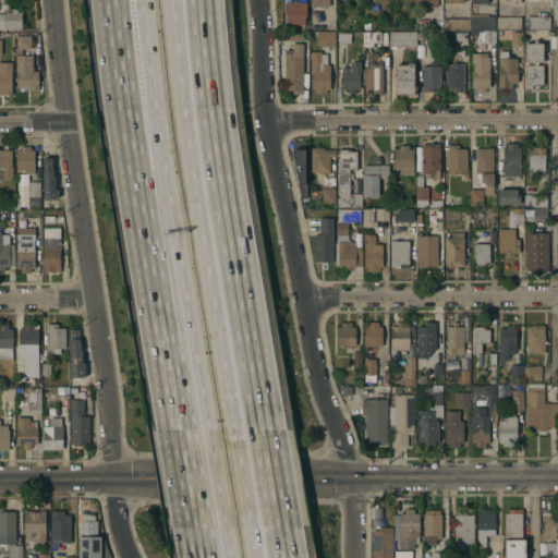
[(292,3),(292,1),(295,1),(295,3),(306,3),(306,17),(304,17),(304,25),(287,25),(287,15),(283,15),(283,3),(292,3)]
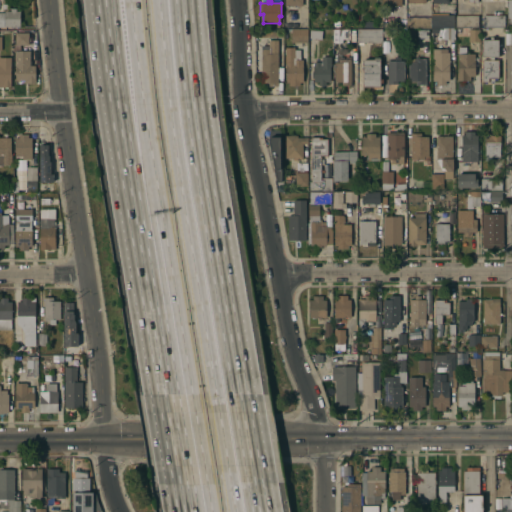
[(0,14),(4,14),(4,12),(10,12),(10,9),(16,9),(16,12),(20,12),(20,27),(0,27),(0,14)]
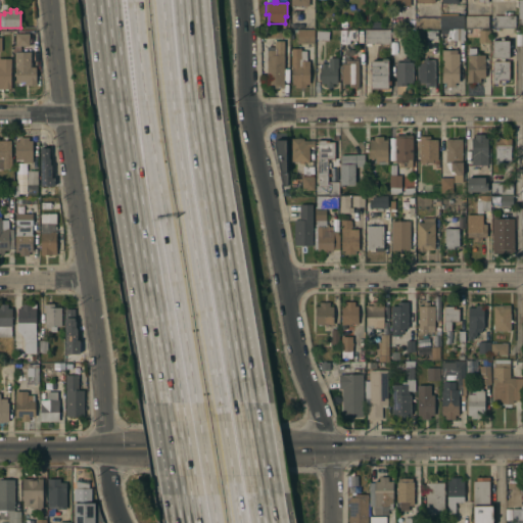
[(515,14),(515,27),(494,27),(494,14),(515,14)]
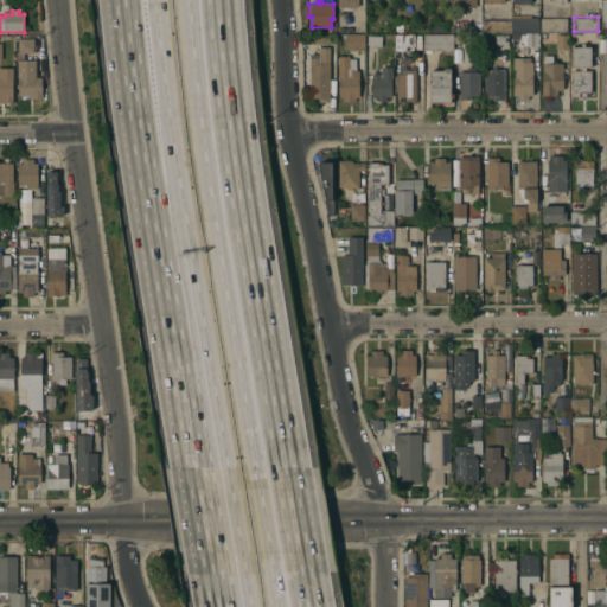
[(510,20),(510,18),(537,18),(537,32),(538,32),(538,39),(538,44),(538,48),(524,48),(524,45),(523,45),(523,39),(524,39),(524,33),(515,33),(515,45),(510,45),(510,33),(481,33),(481,20),(510,20)]
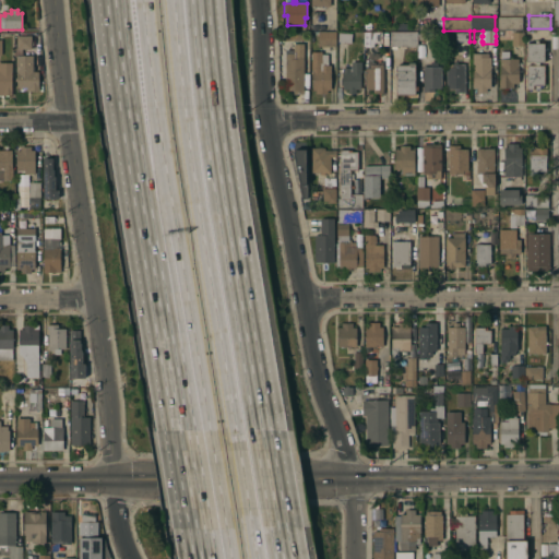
[(522,16),(522,30),(498,30),(498,16),(522,16)]
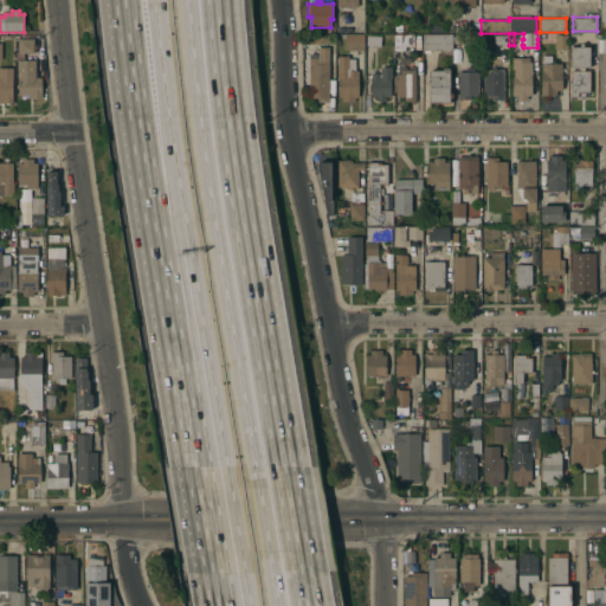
[(343,34),(363,34),(363,51),(343,51),(343,34)]
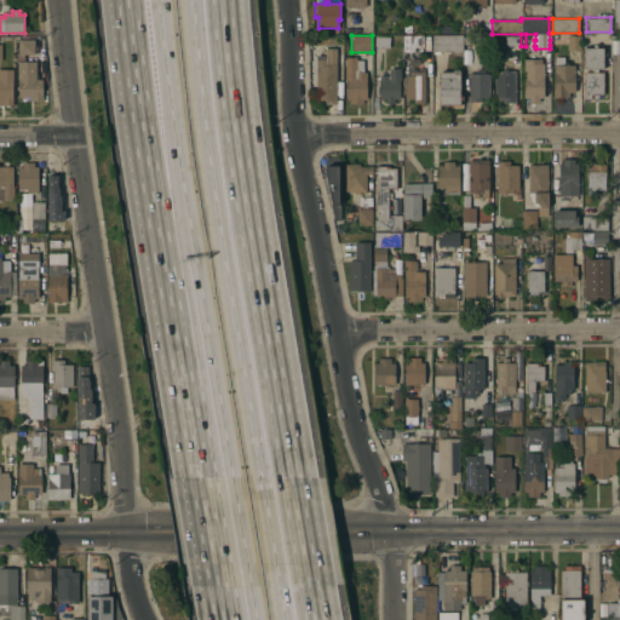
[(423,59),(423,35),(461,35),(461,52),(431,52),(431,59),(423,59)]
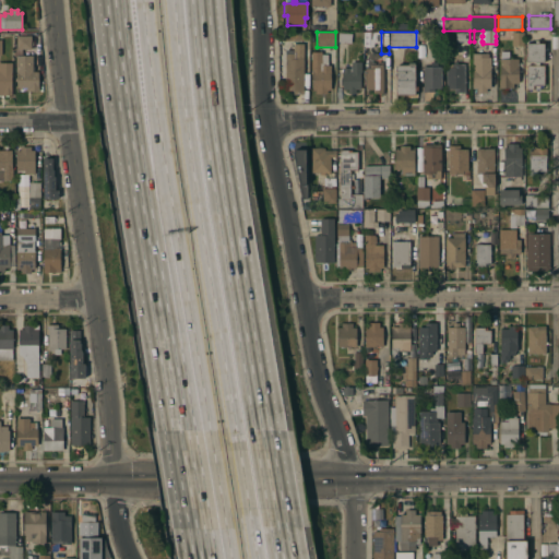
[(511,32),(523,32),(523,45),(511,45),(511,32)]
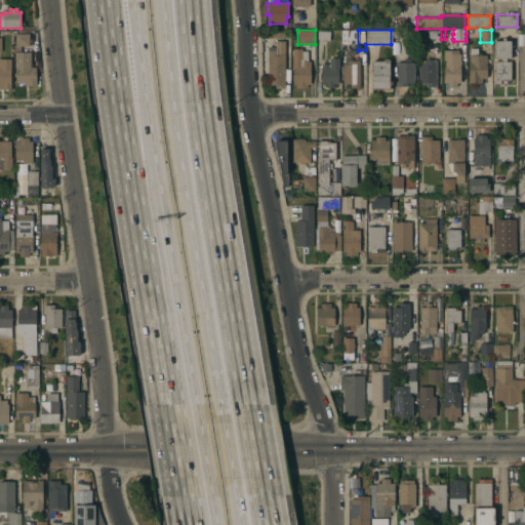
[(439,31),(439,39),(428,39),(428,31),(439,31)]
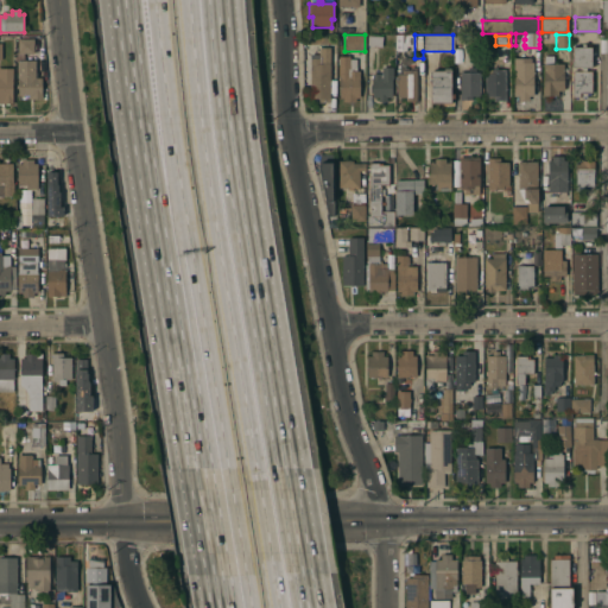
[(367,37),(381,37),(381,48),(367,46),(367,37)]
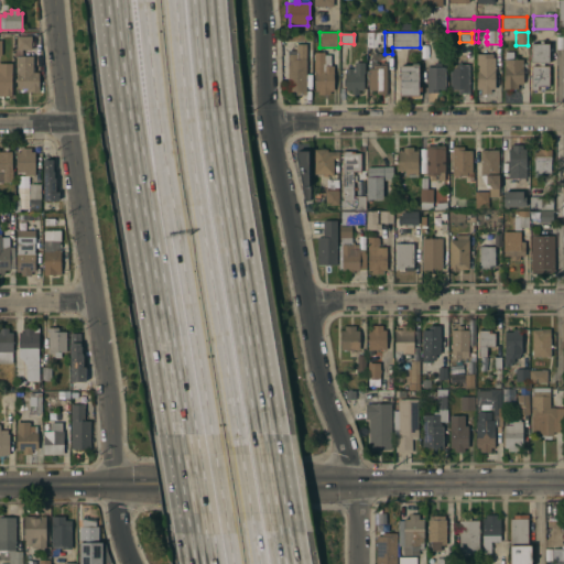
[(17,38),(31,38),(31,51),(17,51),(17,38)]
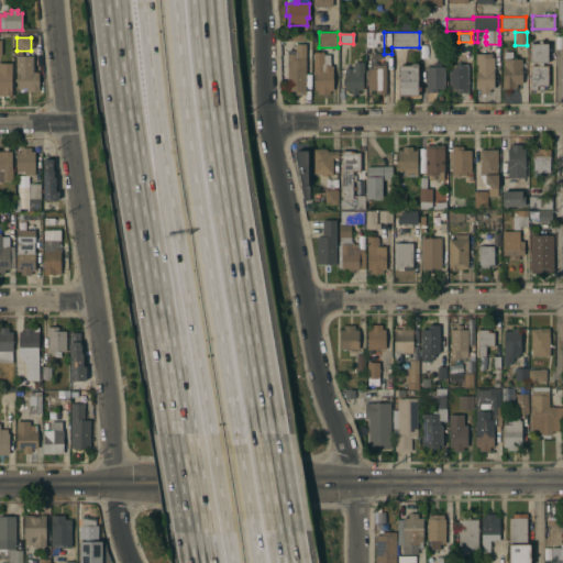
[(539,44),(539,41),(542,41),(542,44),(549,44),(549,63),(543,63),(543,64),(538,64),(538,62),(531,62),(531,44),(539,44)]
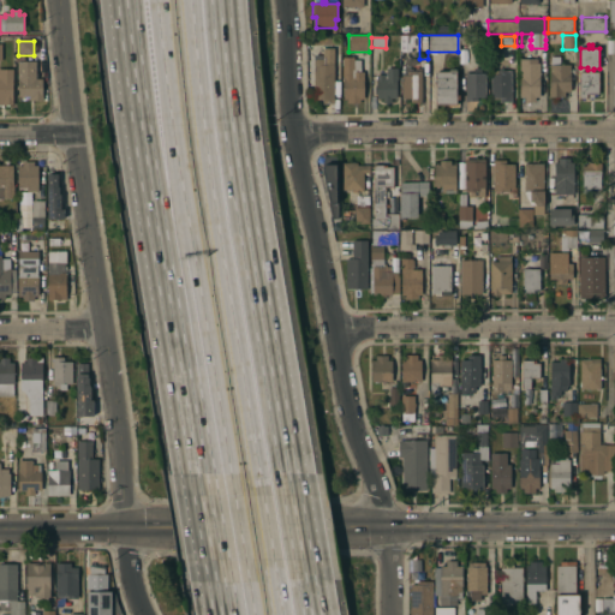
[(312,60),(322,60),(322,49),(333,49),(333,105),(322,105),(322,101),(312,101),(312,60)]
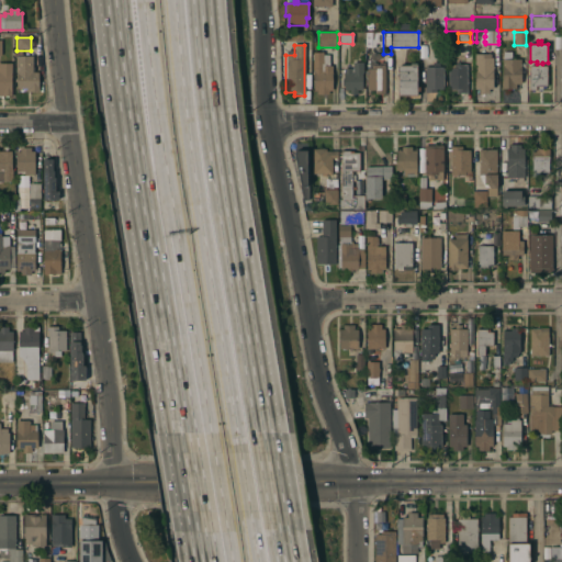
[(381,45),(381,60),(371,60),(371,45),(381,45)]
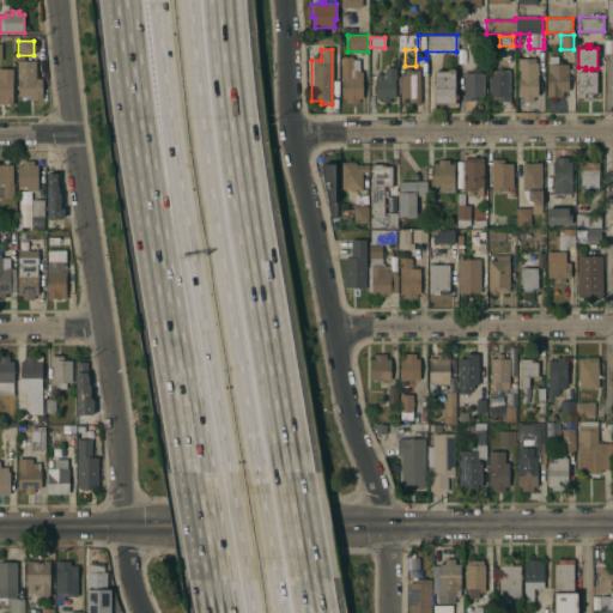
[(340,58),(352,58),(352,61),(358,61),(358,73),(360,73),(362,99),(358,99),(358,104),(345,104),(345,99),(340,99),(340,58)]
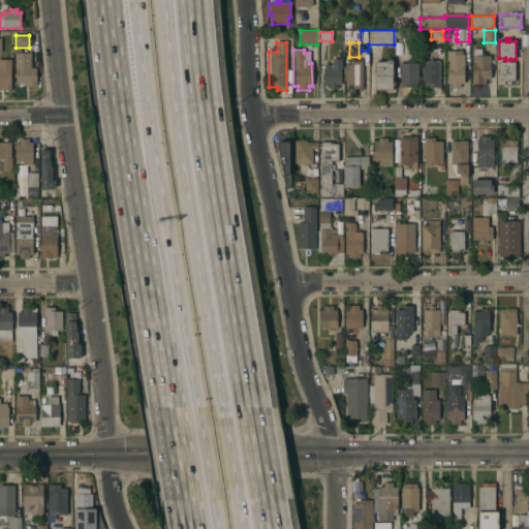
[(461,84),(461,88),(453,88),(453,81),(447,81),(447,51),(463,51),(463,54),(464,54),(465,84),(461,84)]
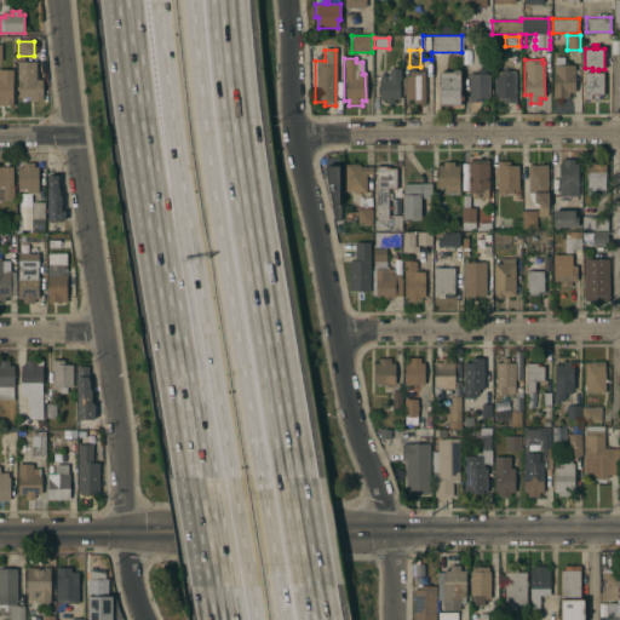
[(18,91),(16,91),(16,89),(18,89),(18,81),(17,81),(17,63),(35,63),(36,81),(42,81),(42,102),(29,102),(29,98),(18,98),(18,91)]
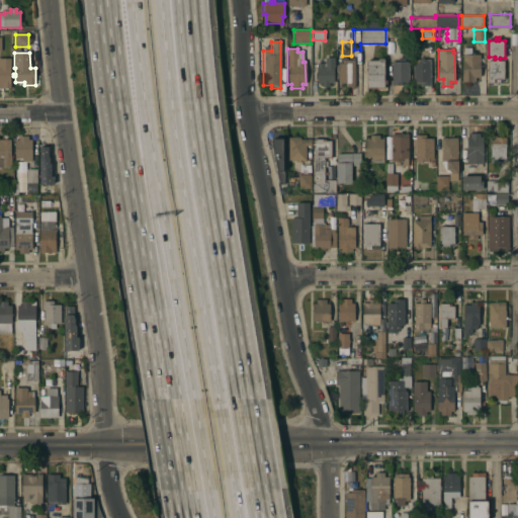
[(480,76),(476,76),(476,81),(462,81),(462,69),(463,69),(463,54),(480,54),(480,76)]
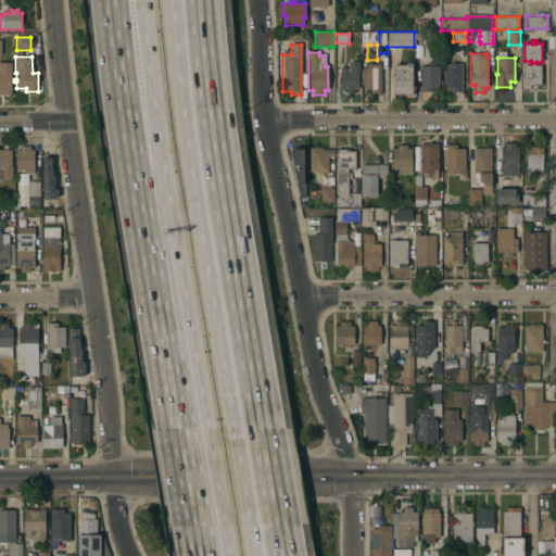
[(452,92),(452,88),(443,88),(443,66),(449,66),(449,63),(451,63),(451,61),(456,61),(456,64),(462,64),(463,92),(452,92)]
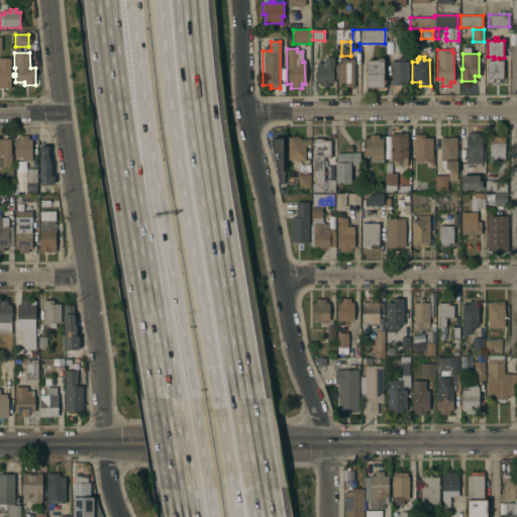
[(328,83),(328,87),(321,87),(321,84),(316,84),(316,80),(314,80),(314,73),(316,73),(316,64),(324,64),(324,58),(333,58),(333,68),(332,68),(332,83),(328,83)]
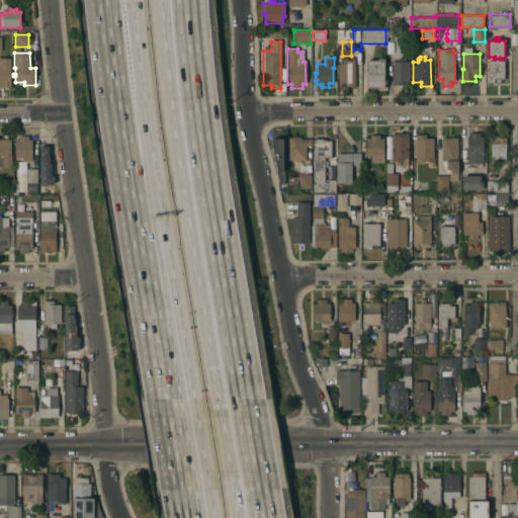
[(338,64),(342,64),(342,61),(349,60),(349,58),(354,58),(354,61),(355,60),(355,87),(345,87),(345,83),(338,84),(338,64)]
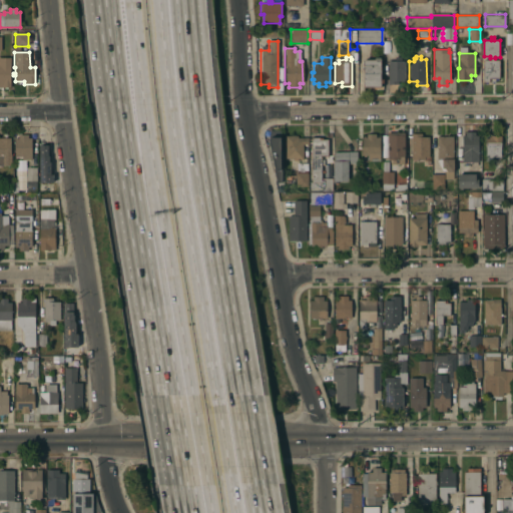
[(363,60),(374,60),(374,58),(380,58),(380,79),(382,79),(382,83),(380,83),(380,87),(363,87),(363,60)]
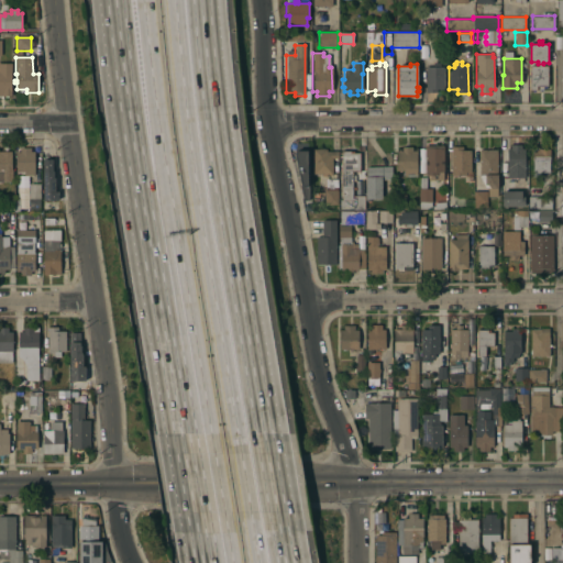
[(9,97),(9,99),(4,99),(4,97),(2,97),(2,99),(0,99),(0,65),(11,65),(11,97),(9,97)]
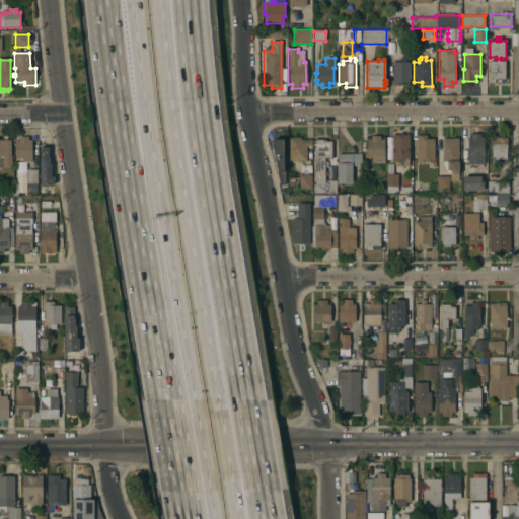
[(505,61),(505,79),(501,79),(501,82),(497,82),(497,78),(495,78),(495,82),(490,82),(490,61),(505,61)]
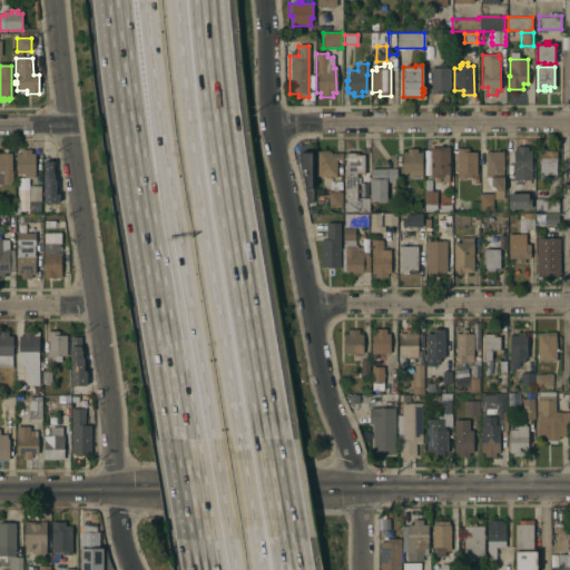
[(431,68),(449,68),(449,90),(442,90),(442,94),(431,94),(431,68)]
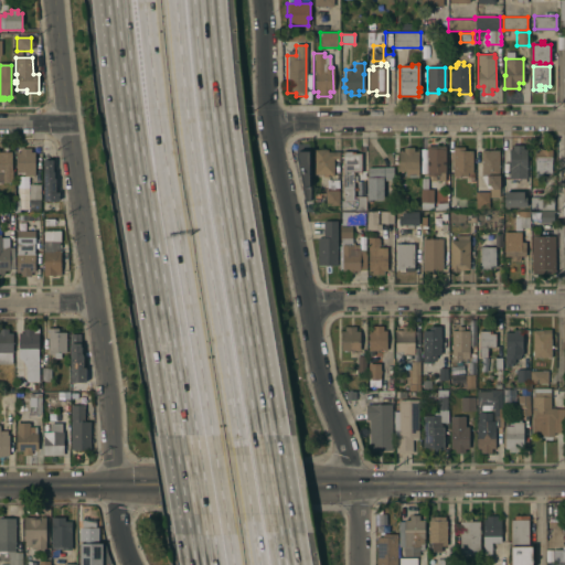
[(509,149),(513,149),(513,145),(523,145),(523,149),(526,149),(528,178),(510,178),(509,149)]
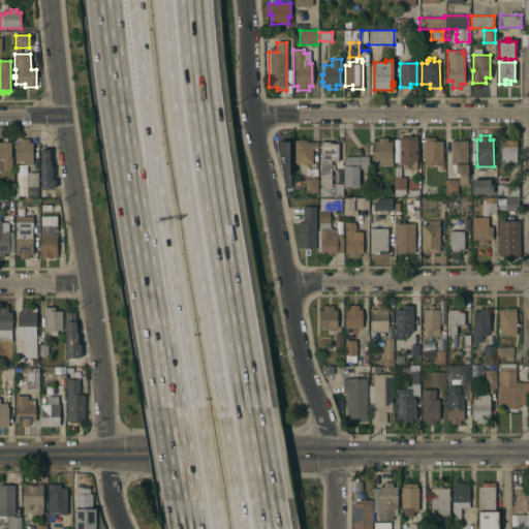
[(399,136),(417,136),(417,161),(416,161),(416,169),(403,169),(403,164),(399,164),(399,136)]
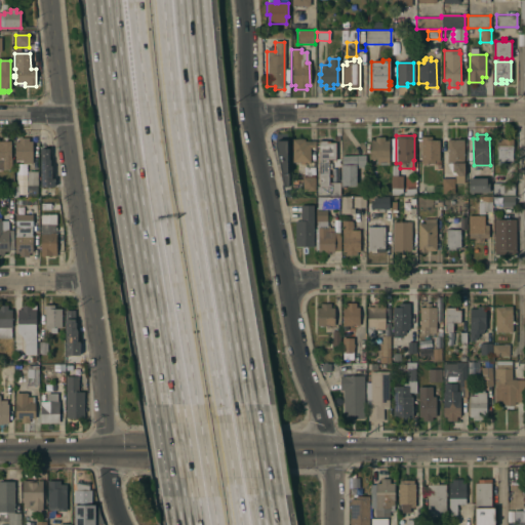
[(421,136),(432,136),(432,139),(439,139),(439,160),(440,159),(440,168),(434,168),(434,163),(421,163),(421,136)]
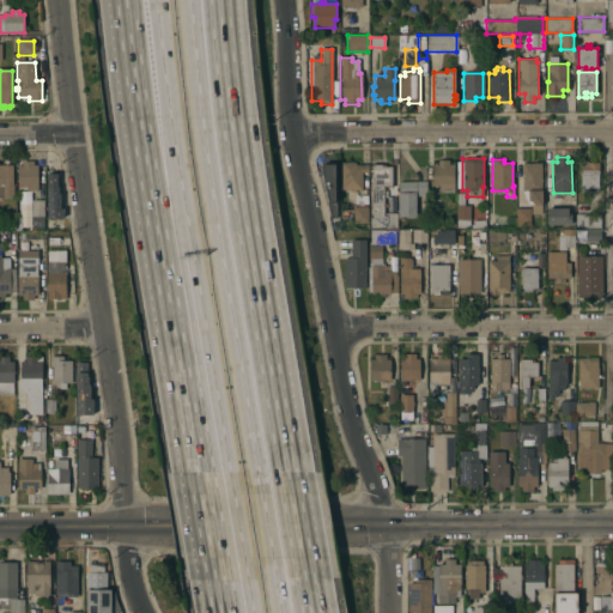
[(439,192),(439,186),(431,186),(431,178),(432,178),(432,164),(437,164),(437,161),(449,161),(449,164),(454,164),(454,192),(439,192)]
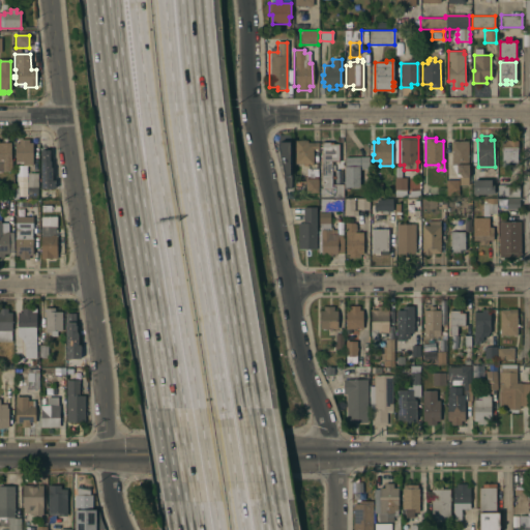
[(503,150),(502,150),(502,143),(505,143),(505,139),(509,139),(509,140),(519,140),(519,150),(518,150),(518,162),(509,162),(509,166),(503,166),(503,150)]
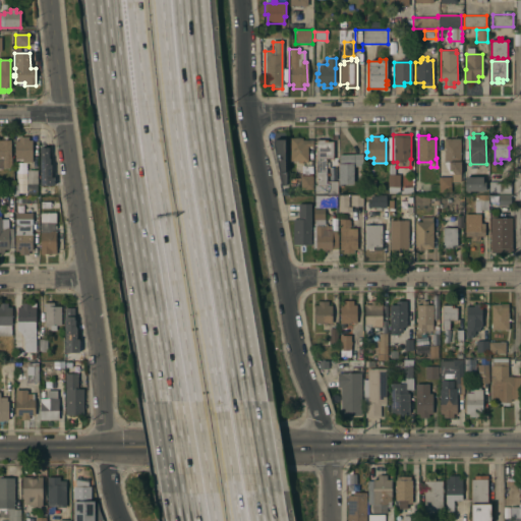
[(21,163),(21,159),(13,159),(13,140),(17,140),(17,137),(27,137),(27,140),(31,140),(31,163),(21,163)]
